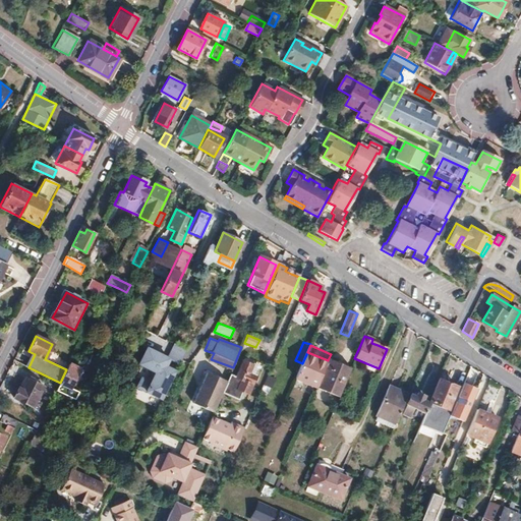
[(172,360),(149,348),(139,364),(151,369),(140,388),(164,400),(178,370),(170,366),(172,360)]
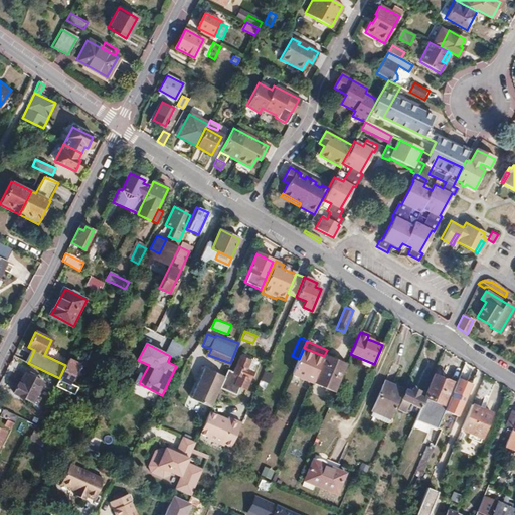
[(314,380),(324,356),(304,348),(299,359),(294,371),(314,380)]
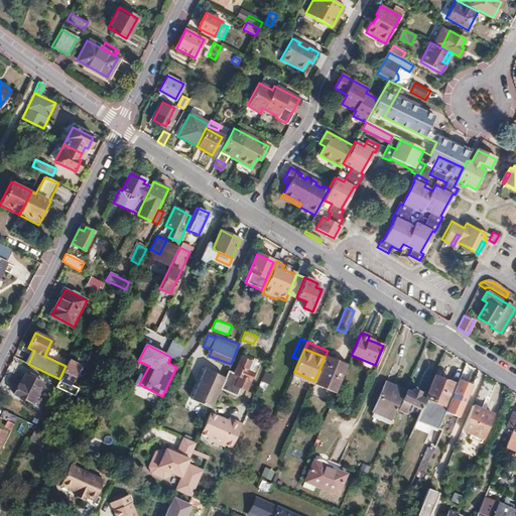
[(336,393),(348,364),(326,355),(325,357),(314,381),(313,383),(336,393)]
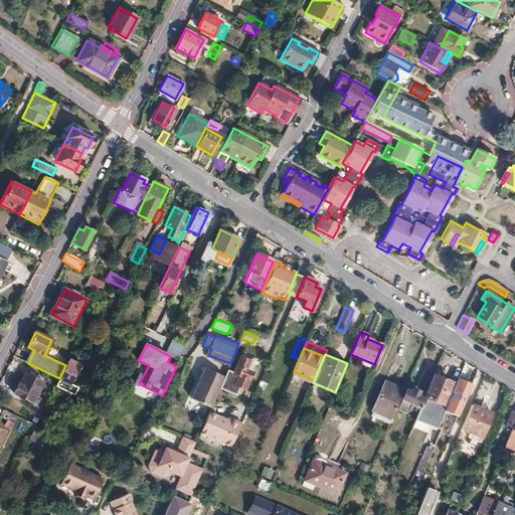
[(240,386),(245,389),(256,364),(239,356),(232,373),(227,371),(224,377),(223,379),(240,386)]
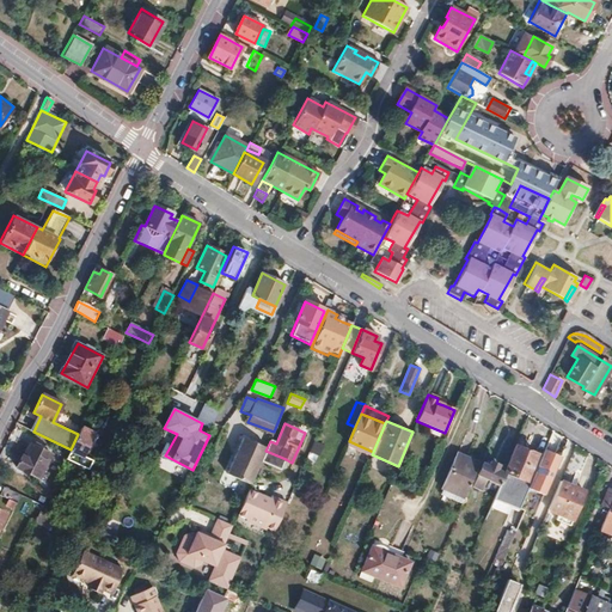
[(71,450),(66,458),(87,469),(92,459),(83,454),(93,432),(81,426),(78,434),(71,450)]
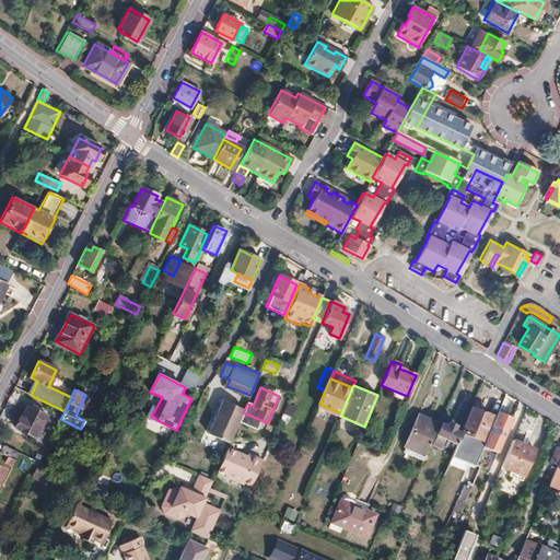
[(244,410),(220,399),(205,432),(230,443),(234,433),(238,423),(243,412),(244,410)]
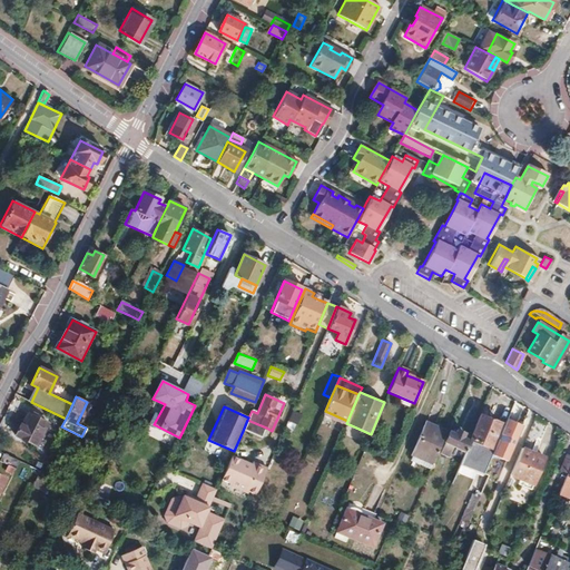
[(21,424),(16,435),(38,445),(48,422),(28,413),(23,424),(21,424)]
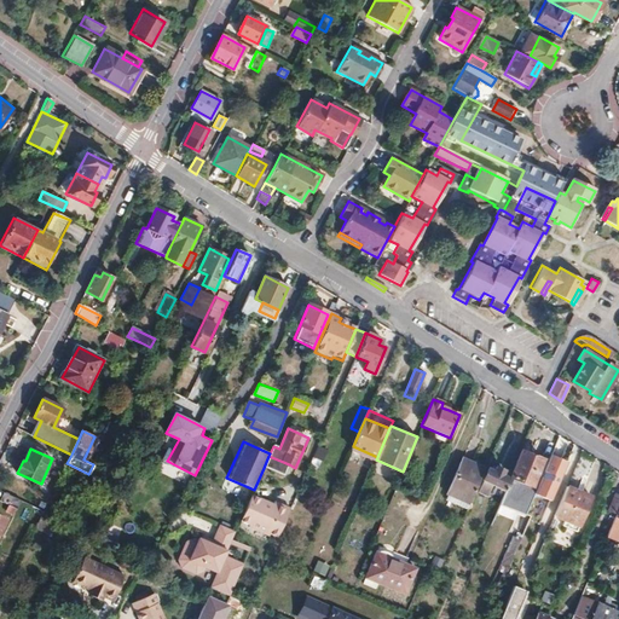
[(527,515),(537,489),(532,487),(543,461),(521,452),(510,479),(505,491),(501,505),(526,516),(527,515)]
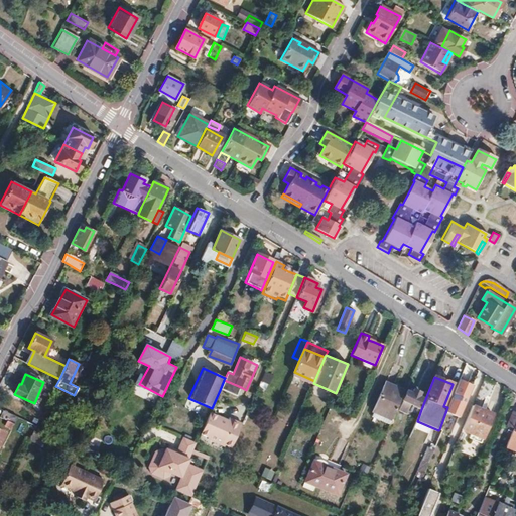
[(237,397),(241,387),(224,380),(220,390),(237,397)]
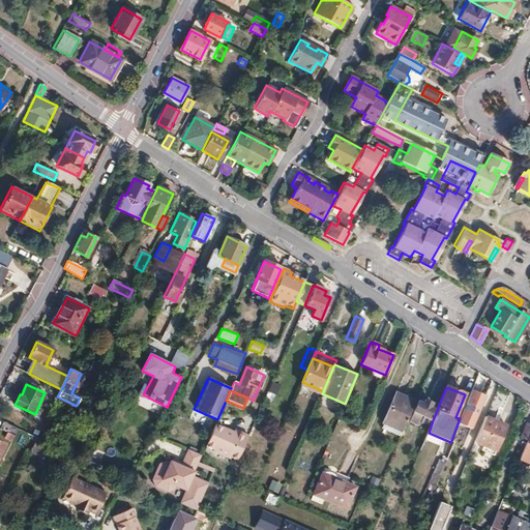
[(403,432),(416,401),(395,392),(383,424),(403,432)]
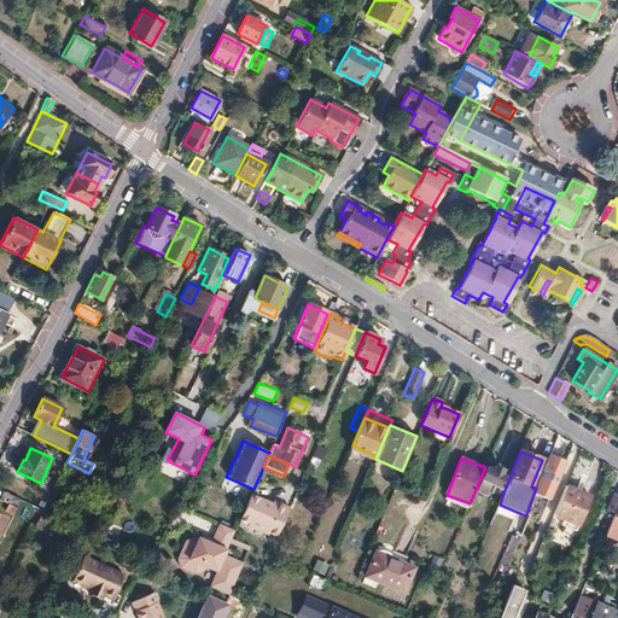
[(560,464),(551,461),(538,491),(547,495),(560,464)]
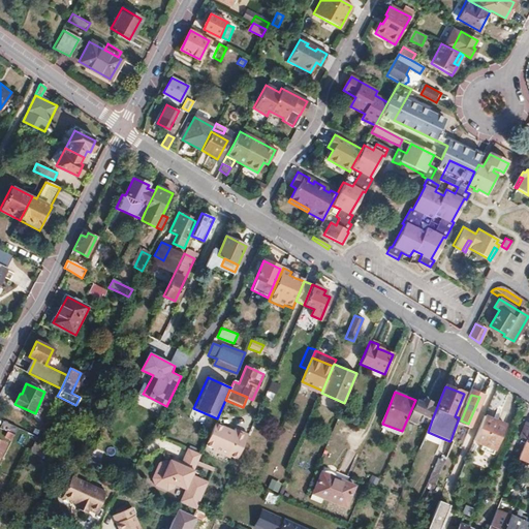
[(432,419),(436,409),(431,406),(433,400),(426,397),(424,404),(417,402),(407,427),(414,429),(417,421),(422,423),(424,416),(432,419)]
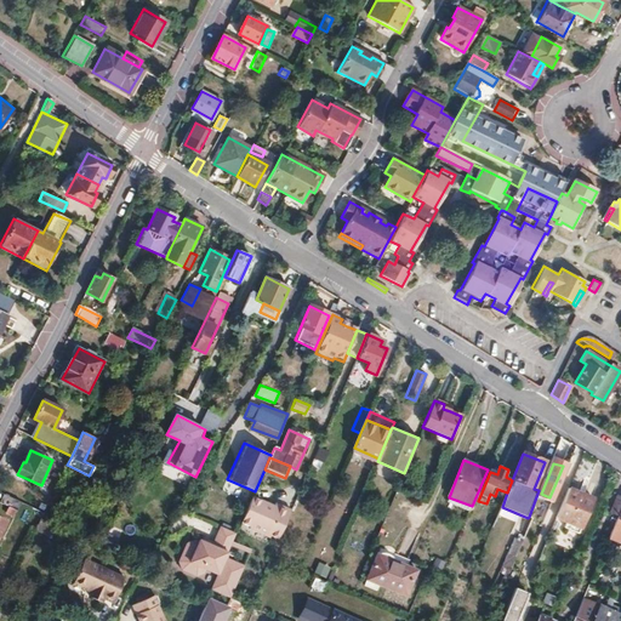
[(577,536),(592,501),(568,490),(556,520),(565,525),(563,530),(577,536)]
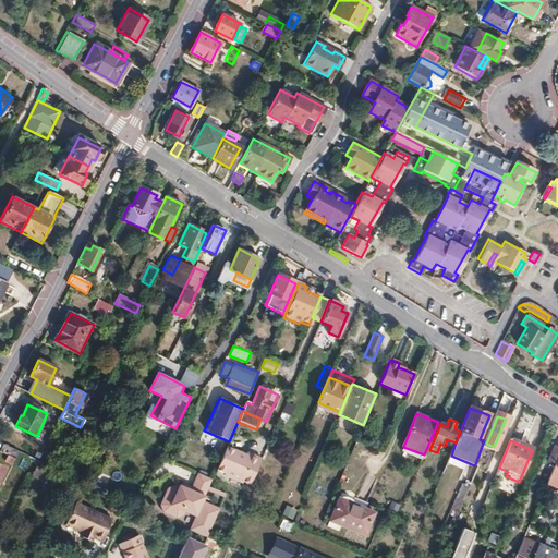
[(4,461),(13,464),(19,452),(3,445),(0,452),(8,456),(4,461)]
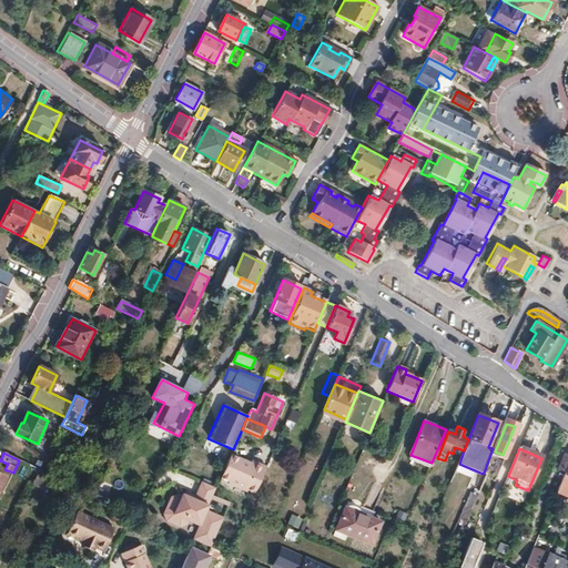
[(567,455),(564,454),(558,467),(566,470),(567,465),(567,455)]
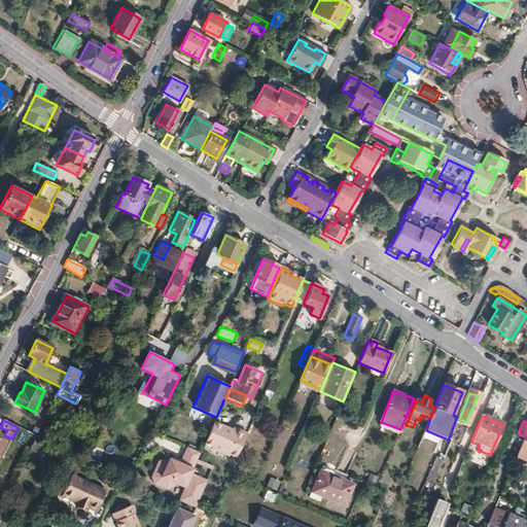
[(247,433),(234,427),(233,429),(231,432),(224,429),(226,427),(214,422),(205,444),(212,447),(211,449),(229,457),(230,455),(236,458),(247,433)]
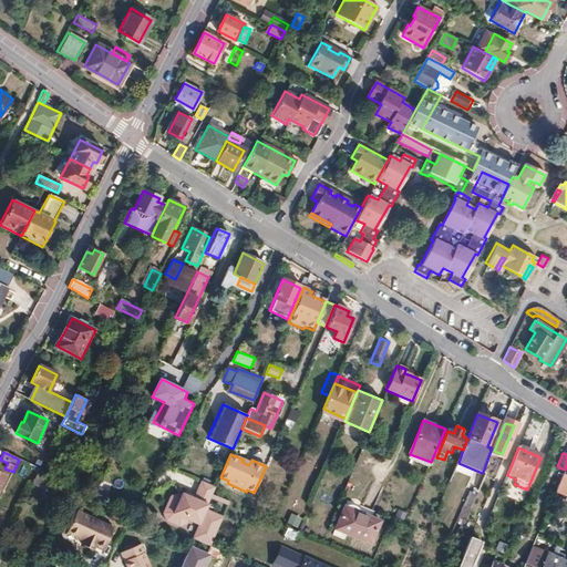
[(566,495),(566,494),(566,464),(565,470),(560,481),(556,491),(566,495)]
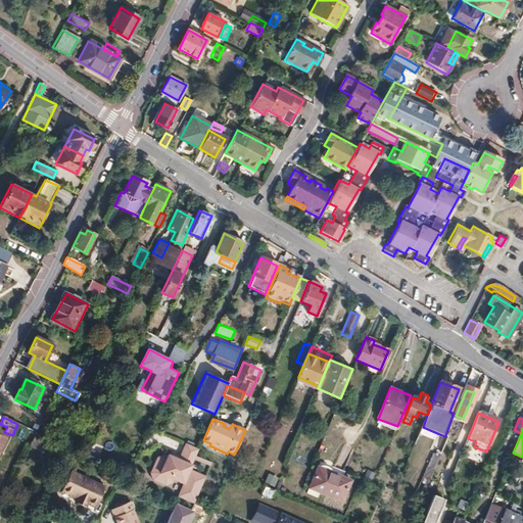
[(41,452),(45,441),(35,437),(31,446),(41,452)]
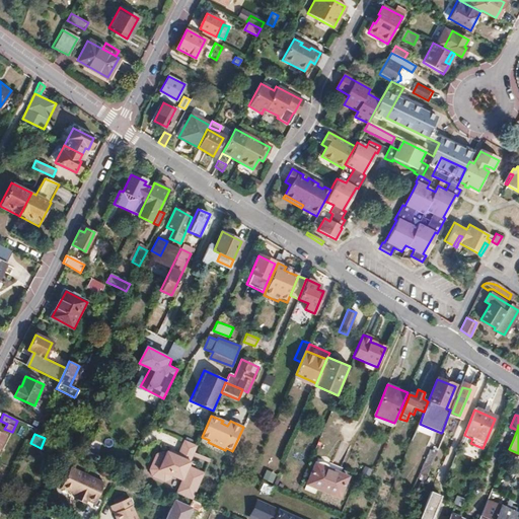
[(46,452),(58,458),(64,447),(58,444),(51,441),(46,452)]
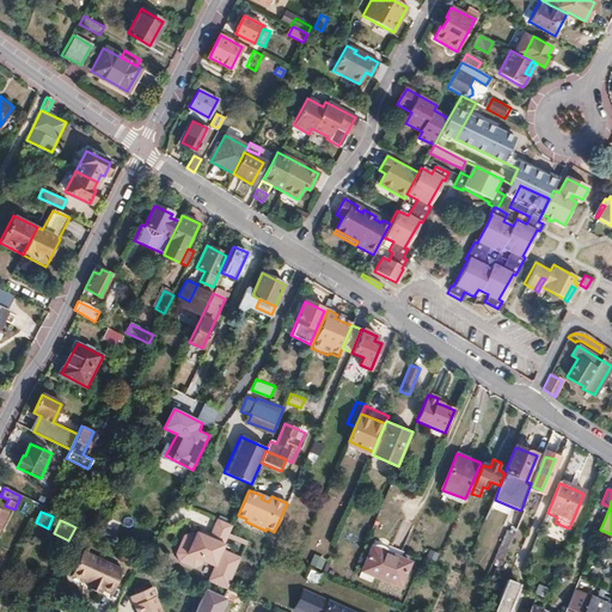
[(228,592),(243,557),(224,549),(233,527),(218,520),(210,537),(197,531),(185,533),(177,554),(179,563),(195,568),(203,563),(213,567),(207,582),(228,592)]
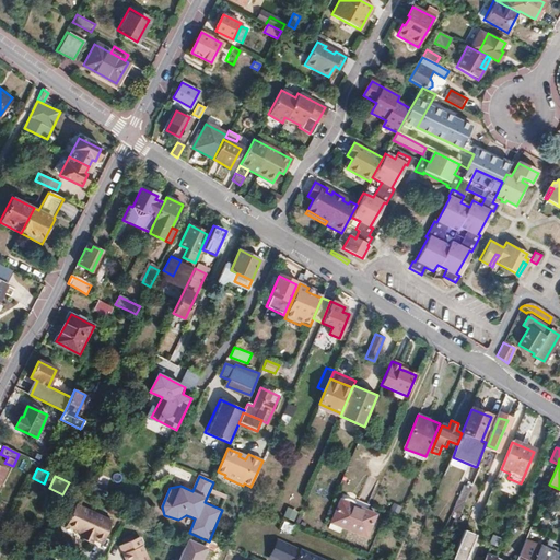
[(283,491),(280,503),(300,509),(303,497),(283,491)]
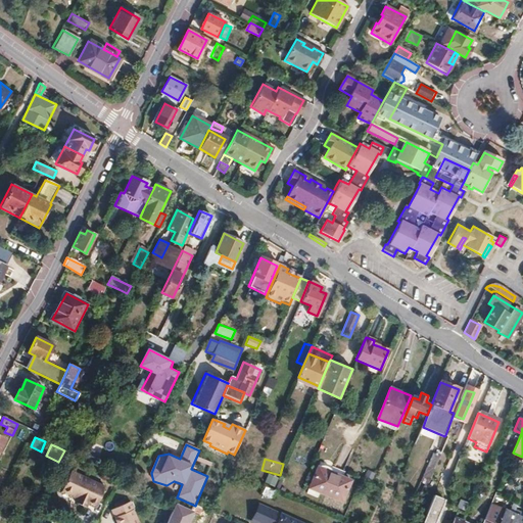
[(342,502),(351,481),(318,467),(310,488),(342,502)]
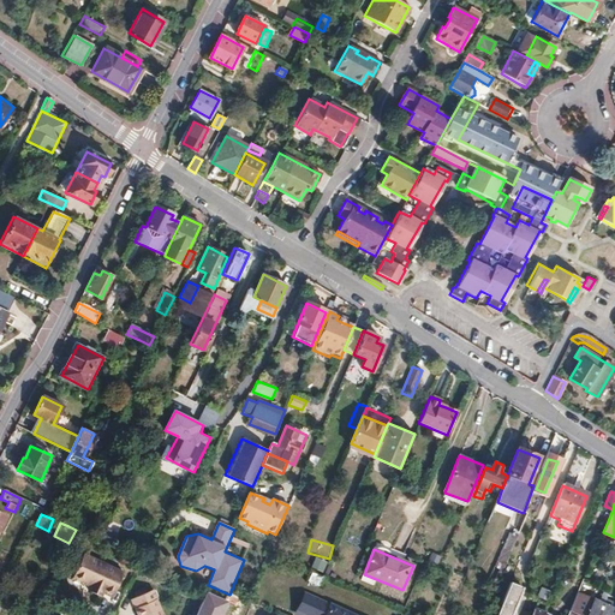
[(112,597),(123,572),(83,554),(72,577),(89,585),(88,589),(101,596),(102,592),(112,597)]
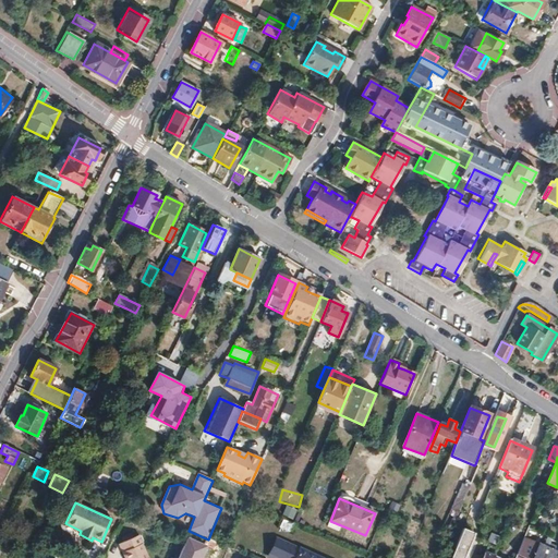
[(464,557),(474,534),(463,530),(451,557),(464,557)]
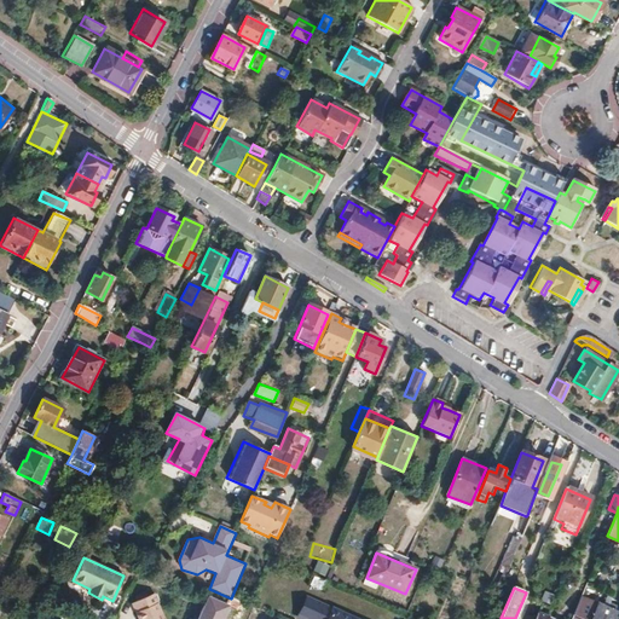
[(550,605),(555,596),(544,590),(541,600),(550,605)]
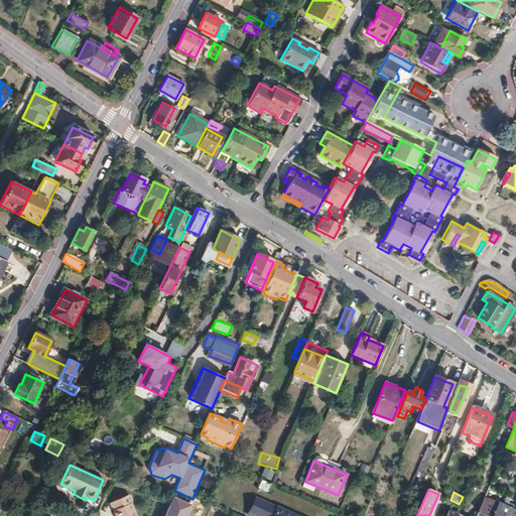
[(110,502),(117,515),(138,515),(131,501),(133,500),(129,493),(110,502)]
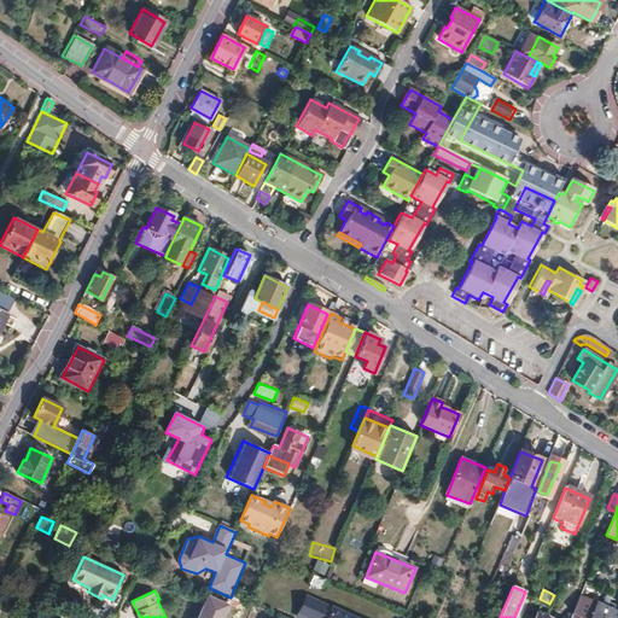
[(225,617),(231,604),(209,595),(198,617),(225,617)]
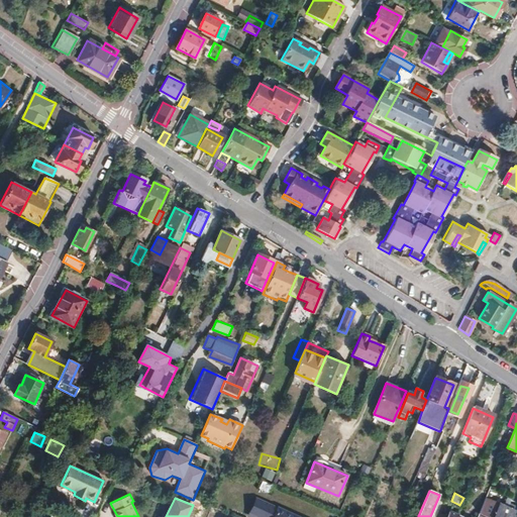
[(516,516),(516,511),(486,498),(479,515),(484,516),(516,516)]
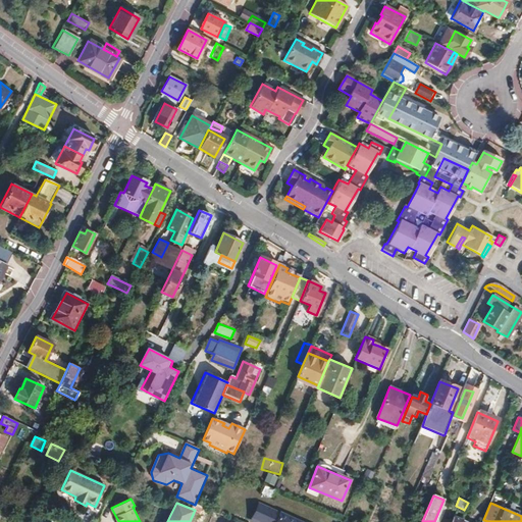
[(253,521),(256,521),(296,521),(259,507),(253,521)]
